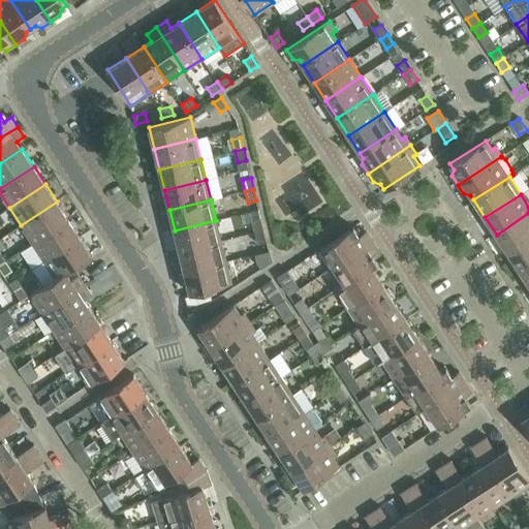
[(57,201),(21,225),(33,243),(68,219),(57,201)]
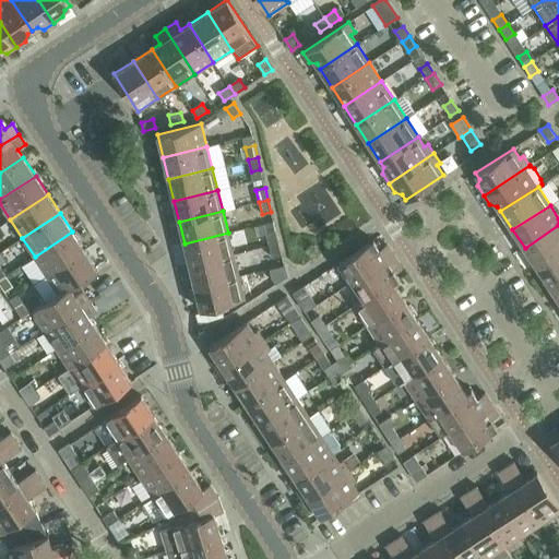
[(558,225),(525,248),(537,266),(558,252),(558,225)]
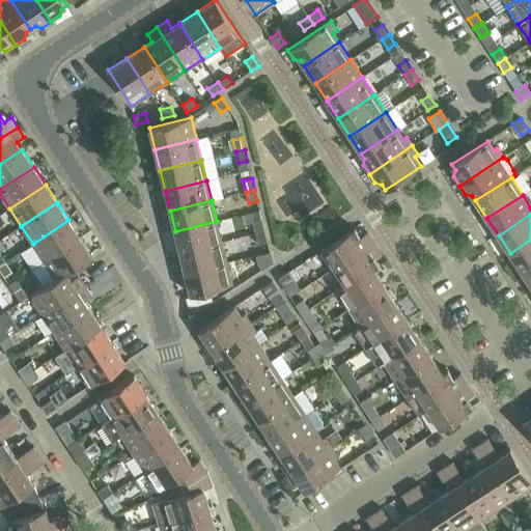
[(68,220),(33,244),(45,261),(80,238),(68,220)]
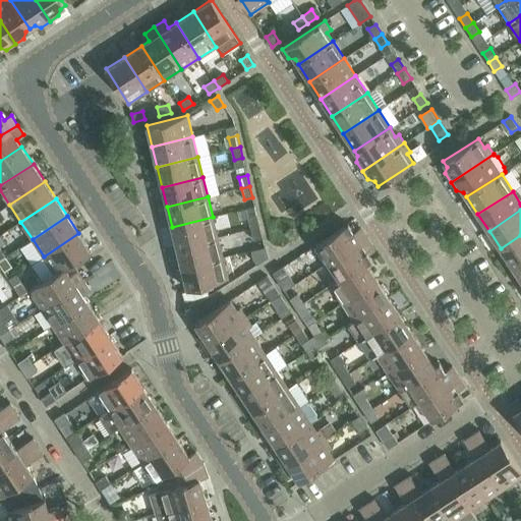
[(248,218),(251,229),(259,227),(256,216),(248,218)]
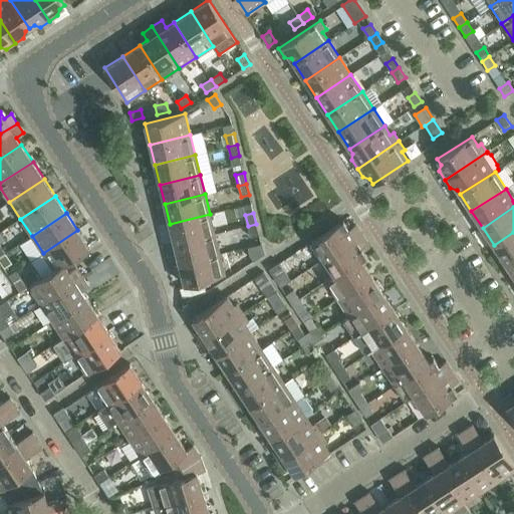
[(210,214),(170,224),(175,244),(215,234),(210,214)]
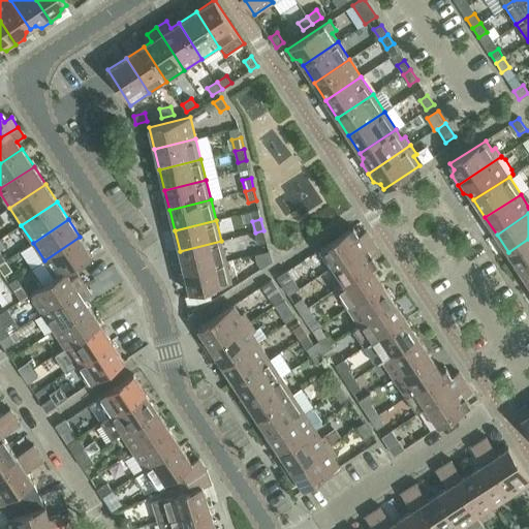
[(321,248),(334,267),(373,241),(366,230),(359,236),(353,227),(321,248)]
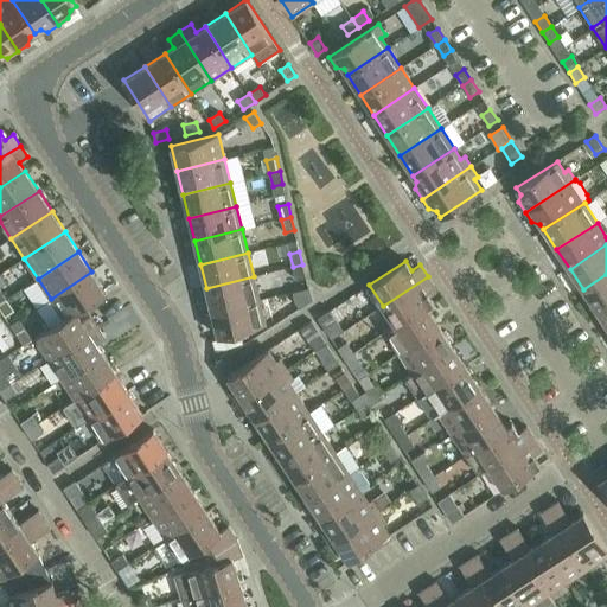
[(302,264),(293,267),(295,280),(306,278),(302,264)]
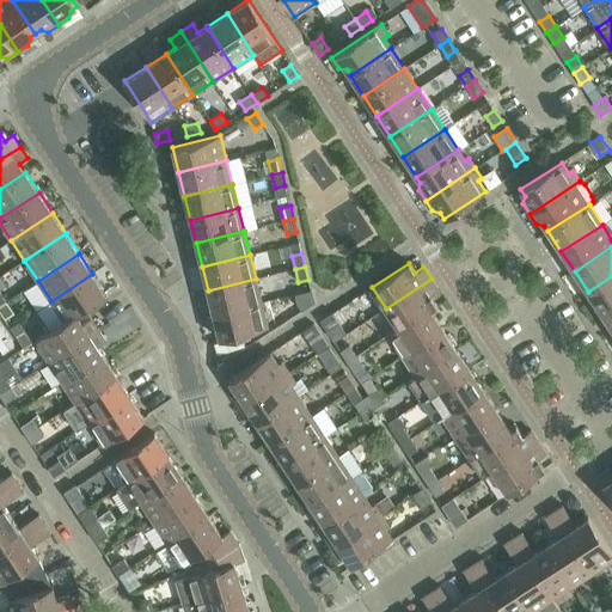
[(51,301),(65,322),(77,314),(106,295),(92,274),(51,301)]
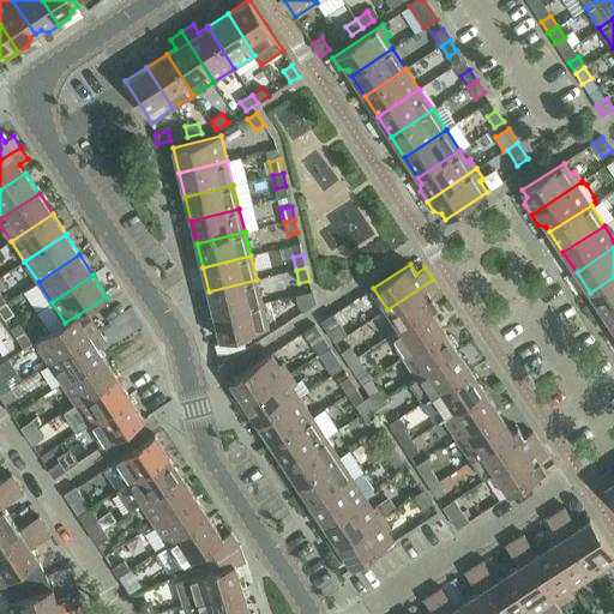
[(613,277),(590,293),(603,314),(613,306),(613,277)]
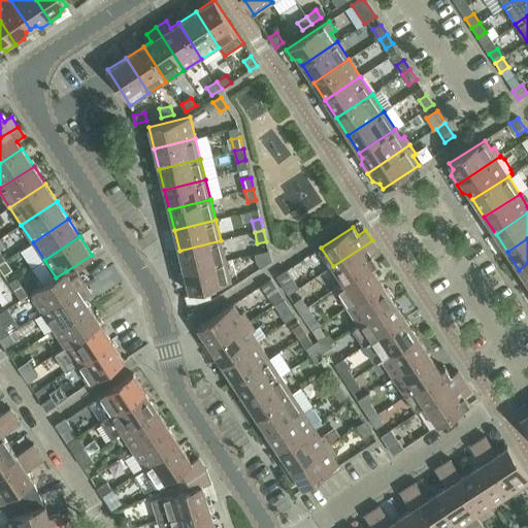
[(221,240),(179,251),(185,271),(226,261),(221,240)]
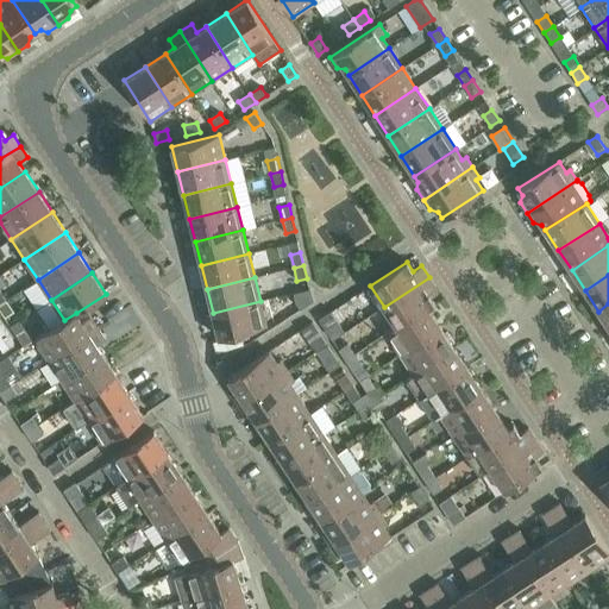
[(384,307),(396,326),(397,327),(428,307),(428,308),(435,305),(428,294),(437,288),(429,277),(384,307)]
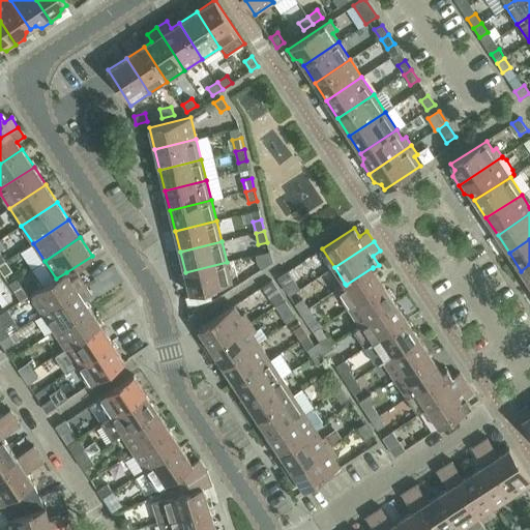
[(269,252),(256,255),(257,261),(262,268),(272,262),(269,252)]
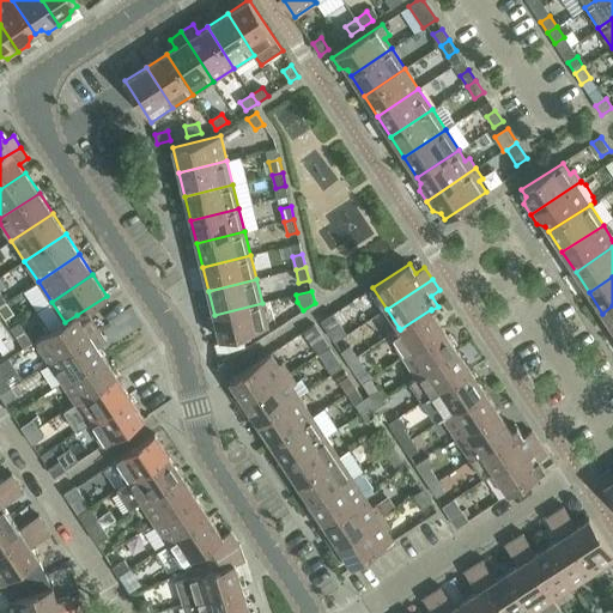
[(7,302),(0,305),(0,310),(5,320),(14,314),(7,302)]
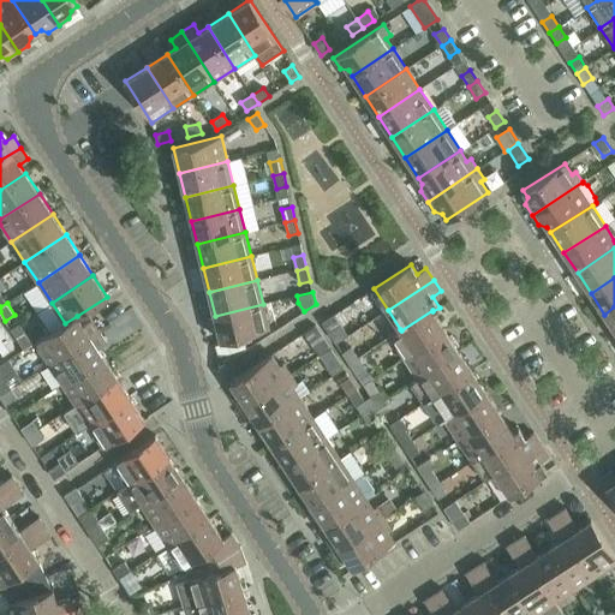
[(263,304),(215,316),(221,340),(269,329),(263,304)]
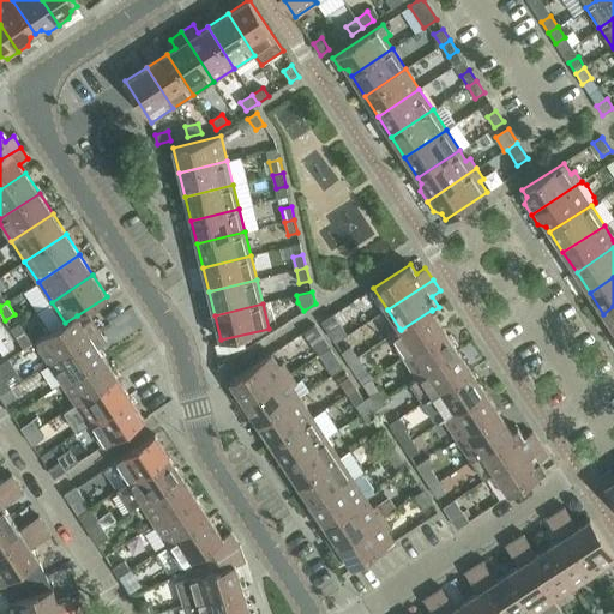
[(613,306),(603,314),(613,330),(613,306)]
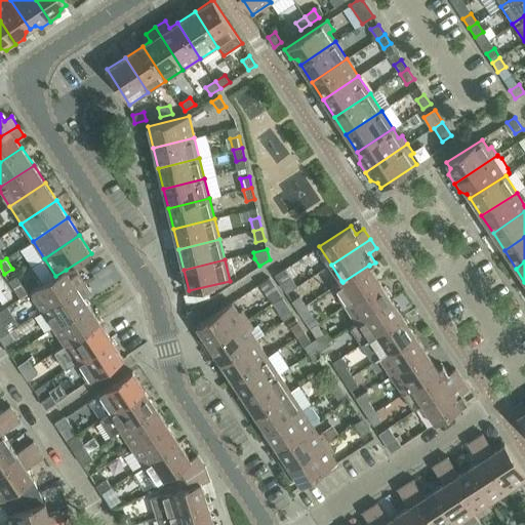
[(342,282),(341,281),(332,287),(345,306),(380,282),(369,266),(369,265),(342,282)]
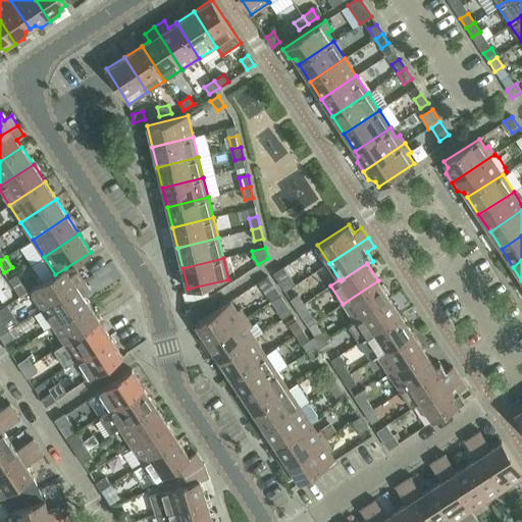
[(283,267),(273,273),(278,281),(289,274),(283,267)]
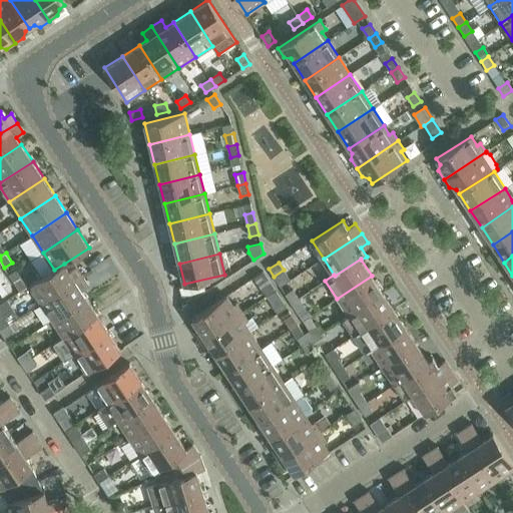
[(29,286),(41,304),(82,276),(76,267),(69,271),(64,264),(54,270),(29,286)]
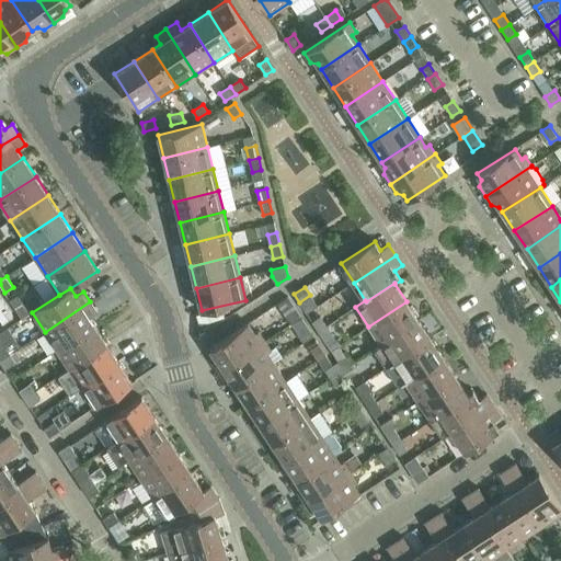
[(90,301),(45,332),(57,351),(94,325),(90,318),(98,312),(90,301)]
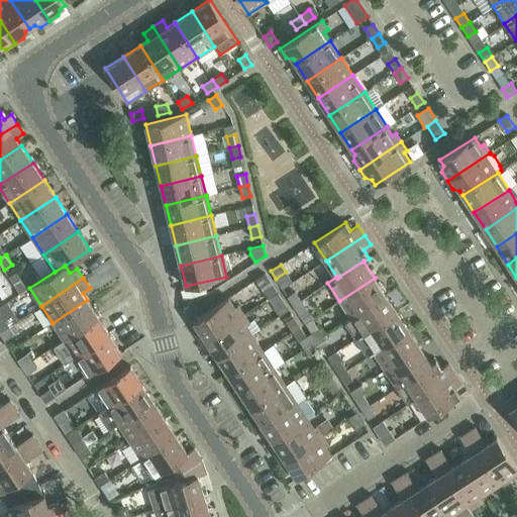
[(339,301),(350,318),(351,318),(386,295),(375,278),(339,301)]
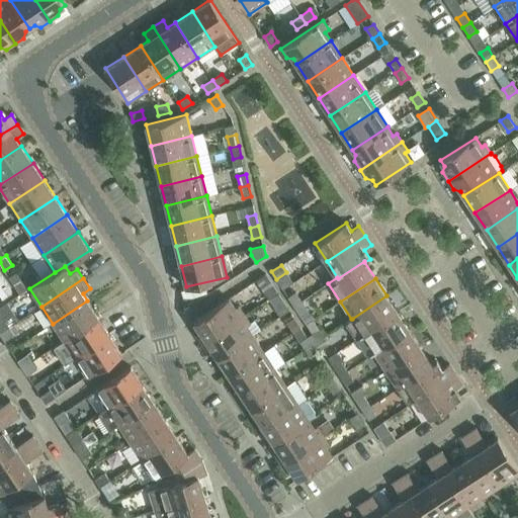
[(21,279),(14,284),(20,294),(28,289),(21,279)]
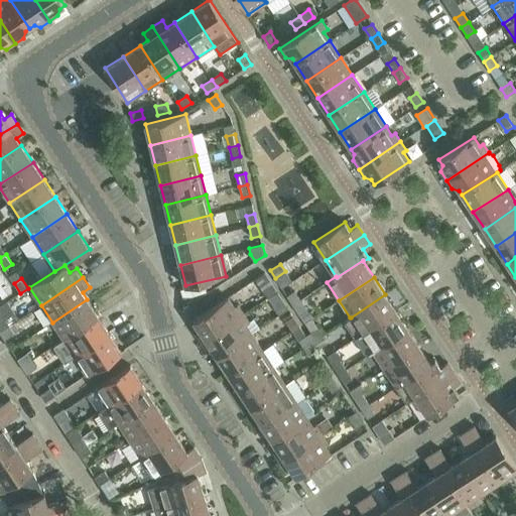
[(285,305),(277,291),(268,297),(277,310),(285,305)]
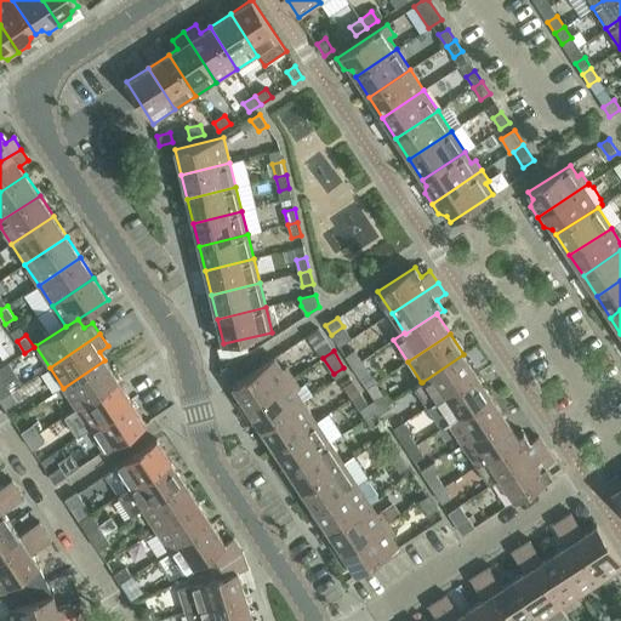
[(346,357),(353,368),(362,362),(354,351),(346,357)]
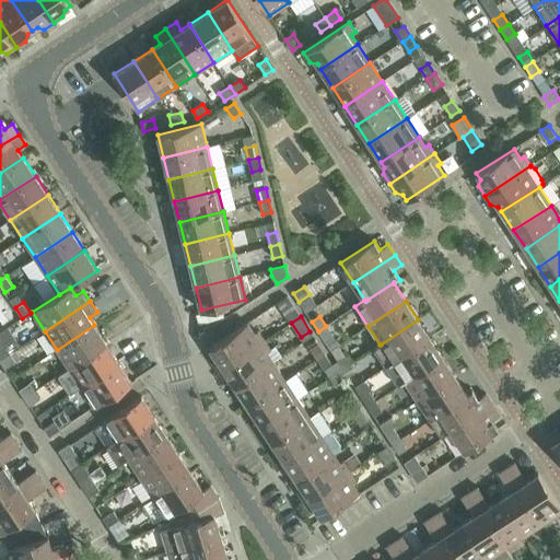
[(196,325),(200,334),(211,326),(206,318),(196,325)]
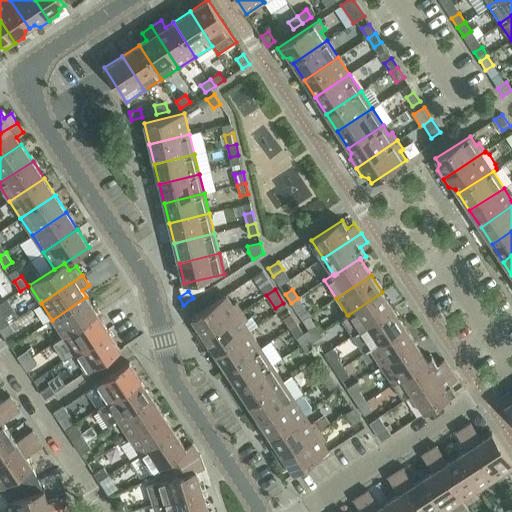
[(348,315),(347,315),(341,319),(352,336),(359,332),(393,309),(382,292),(348,315)]
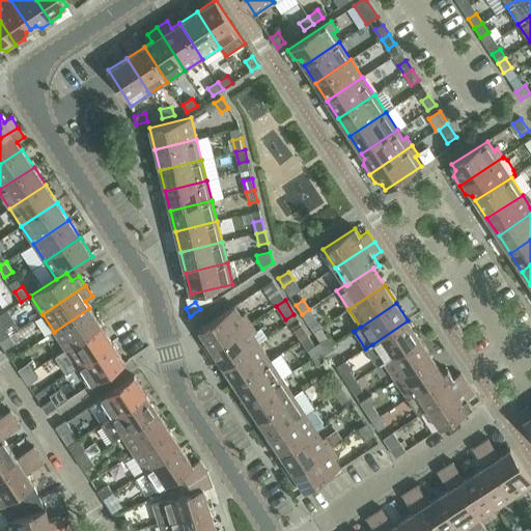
[(201,342),(207,352),(251,323),(245,314),(242,316),(235,307),(199,330),(203,335),(201,342)]
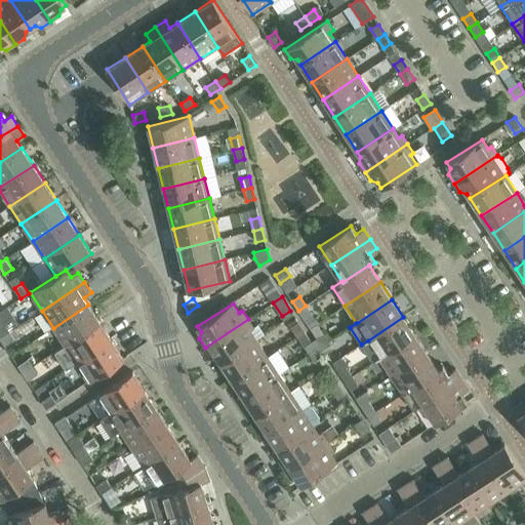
[(88,305),(53,328),(65,346),(101,322),(88,305)]
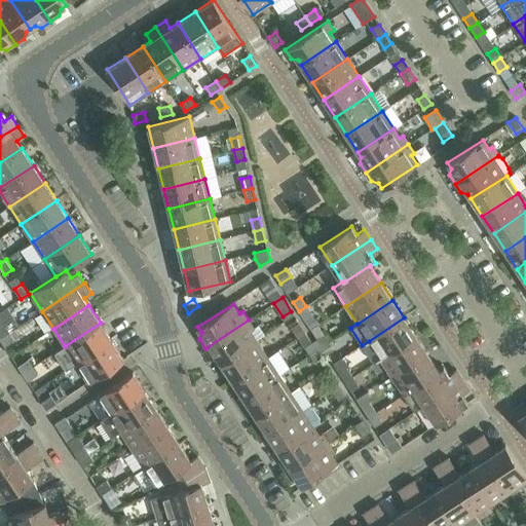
[(306,306),(299,311),(305,322),(312,316),(306,306)]
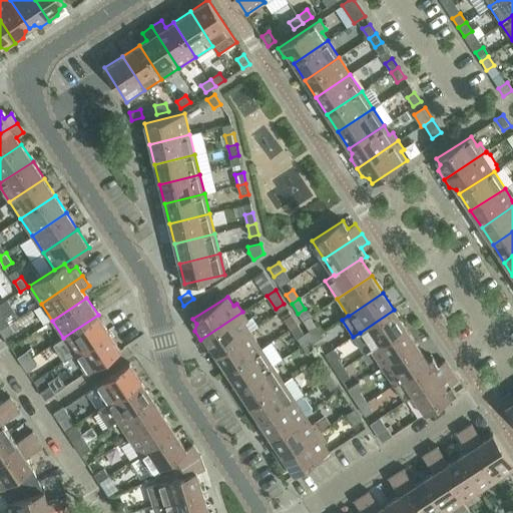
[(7,300),(0,305),(0,321),(5,318),(15,312),(7,300)]
